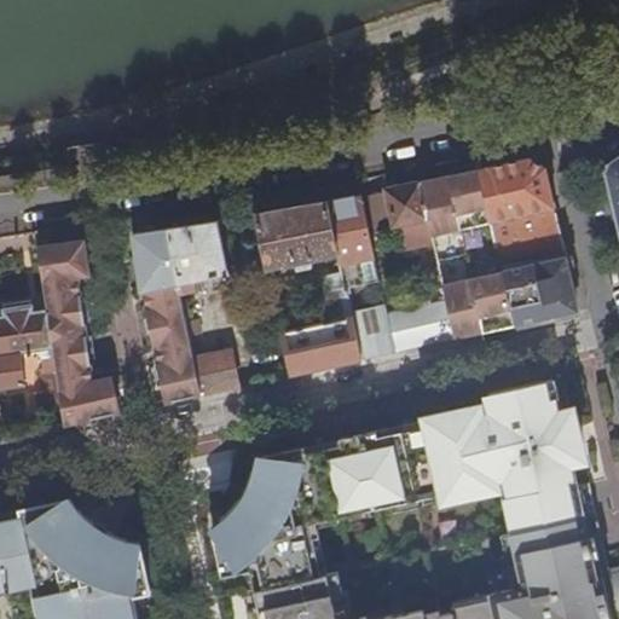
[(618,156),(606,166),(618,220),(618,156)]
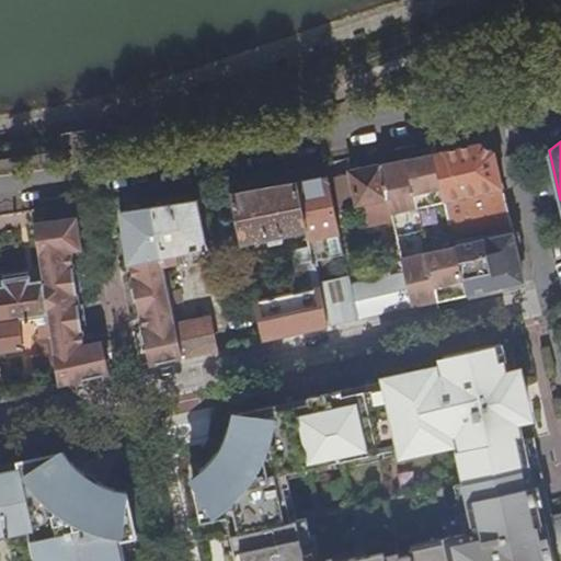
[(446,202),(456,245),(513,232),(503,190),(494,151),(479,145),(435,153),(446,202)]
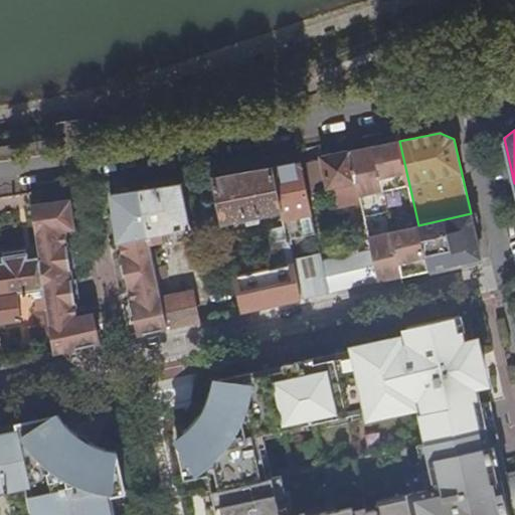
[(399,141),(348,151),(355,182),(371,251),(379,282),(404,277),(405,276),(428,271),(418,225),(409,185),(399,141)]
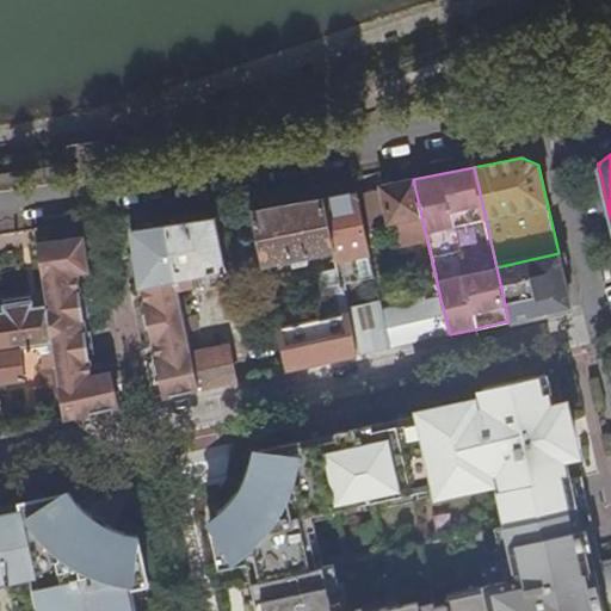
[(383,192),(390,223),(421,216),(413,179),(382,186),(383,192)]
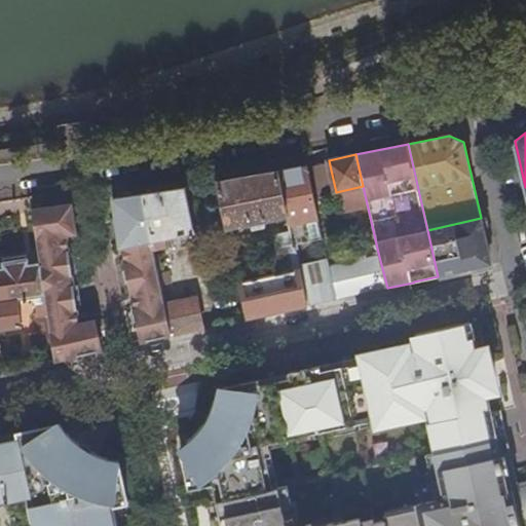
[(288,216),(291,231),(294,245),(323,237),(318,219),(306,165),(278,171),(288,216)]
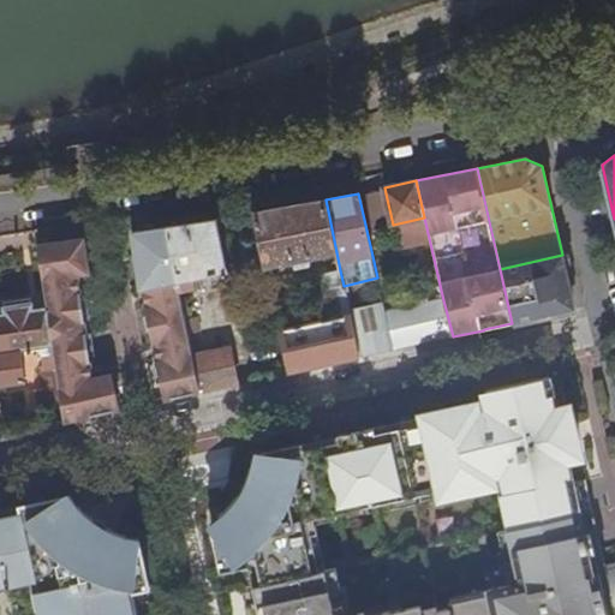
[(393,225),(386,193),(368,197),(375,228),(393,225)]
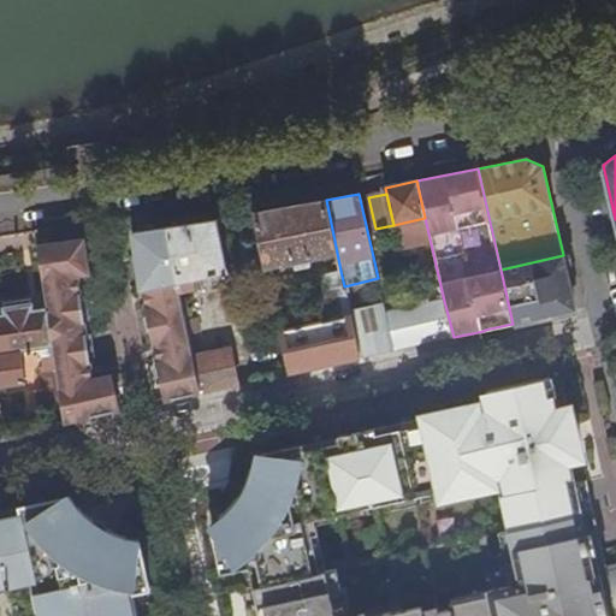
[(312,266),(311,259),(337,253),(326,200),(255,215),(266,268),(295,262),(296,270),(312,266)]
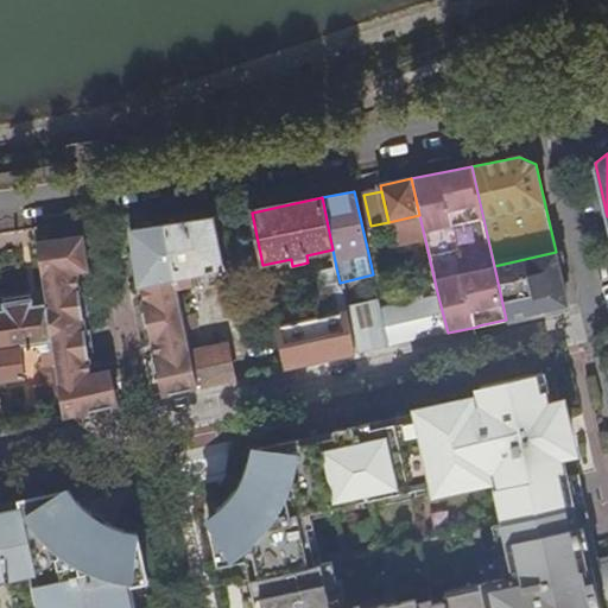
[(165,226),(179,290),(201,285),(200,277),(226,270),(214,217),(165,226)]
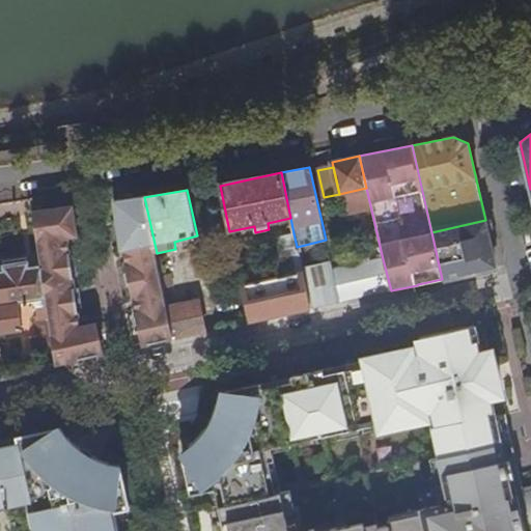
[(157,253),(144,197),(116,200),(122,251),(124,250),(128,264),(137,314),(143,345),(174,338),(168,309),(165,290),(159,260),(157,253)]
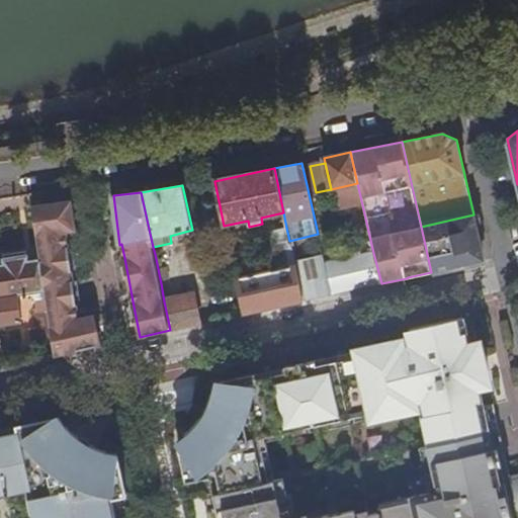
[(73,200),(32,206),(39,259),(53,356),(54,356),(99,346),(100,346),(94,317),(79,320),(75,293),(70,251),(67,231),(77,230),(73,200)]
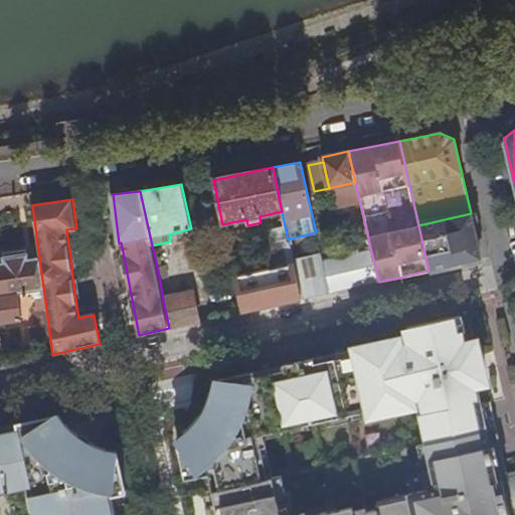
[(480,248),(471,213),(418,225),(428,271),(472,262),(480,248)]
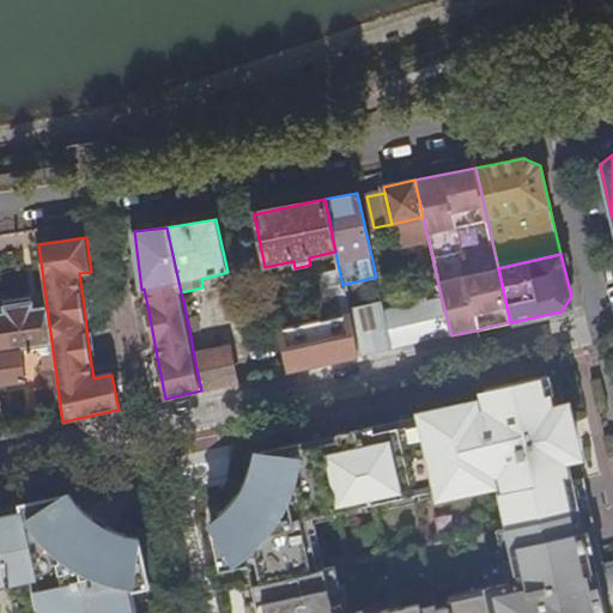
[(343,285),(339,269),(320,273),(326,305),(322,307),(326,319),(279,328),(289,371),(358,356),(347,309),(343,285)]
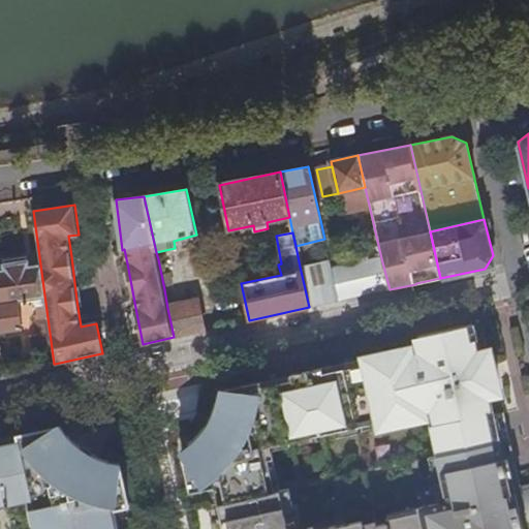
[(0,329),(0,332),(23,329),(19,302),(37,300),(41,335),(31,338),(35,368),(54,364),(40,265),(28,267),(27,256),(0,260),(0,329)]
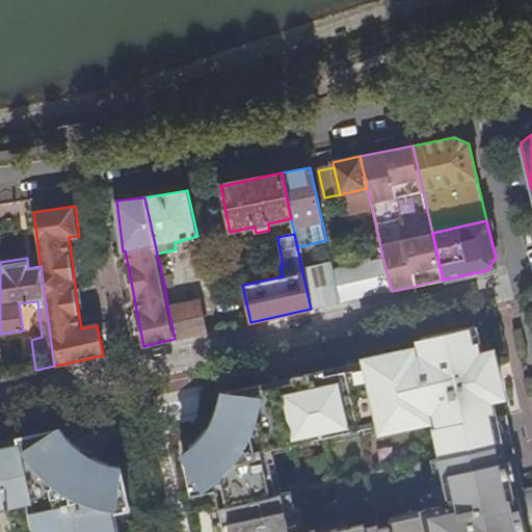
[(159,261),(165,291),(177,288),(170,259),(159,261)]
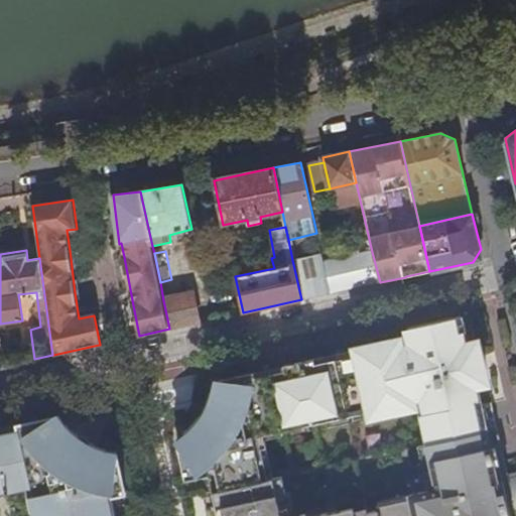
[(331,292),(380,282),(372,252),(324,262),(331,292)]
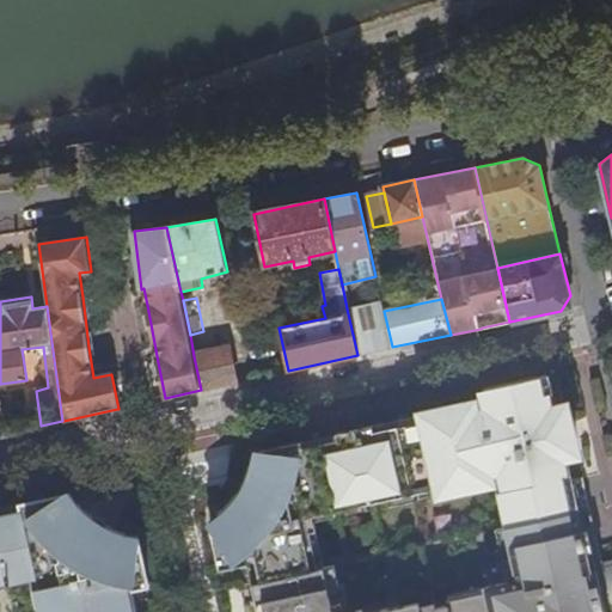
[(347,308),(357,355),(392,347),(384,311),(381,300),(347,308)]
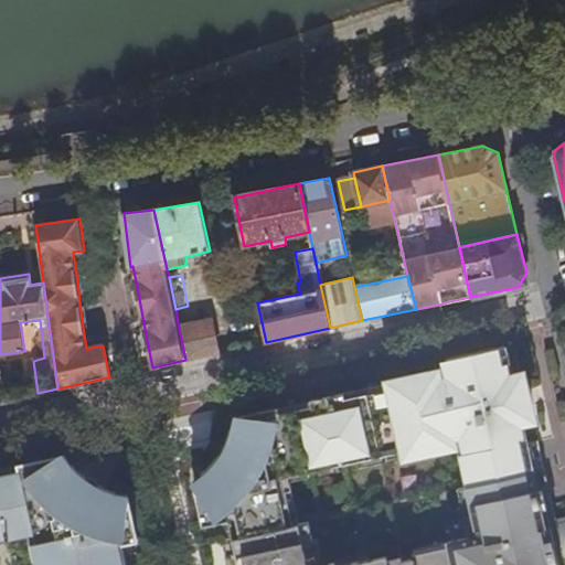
[(217,353),(211,322),(179,329),(185,360),(217,353)]
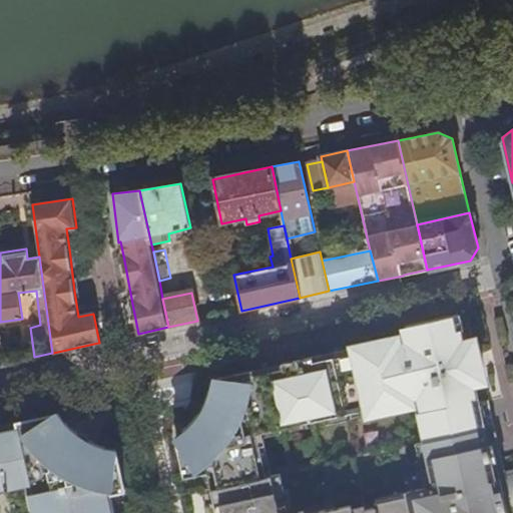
[(406,329),(411,328),(459,318),(458,314),(411,325),(406,326),(406,329)]
